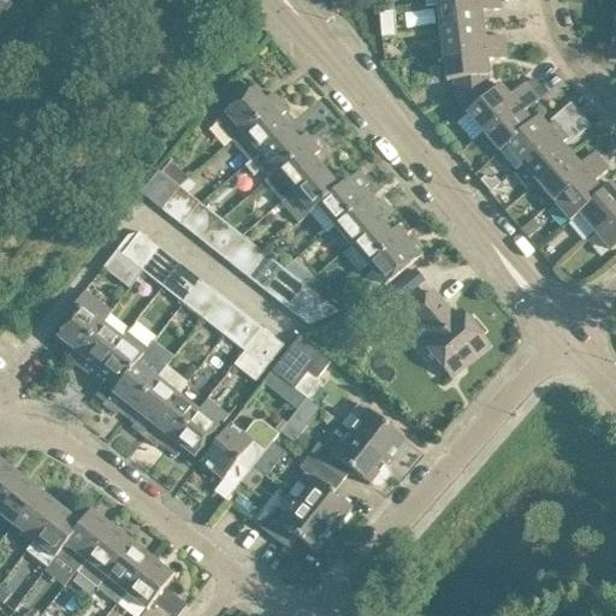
[(0,0),(0,15),(6,7),(10,3),(11,0),(0,0)]
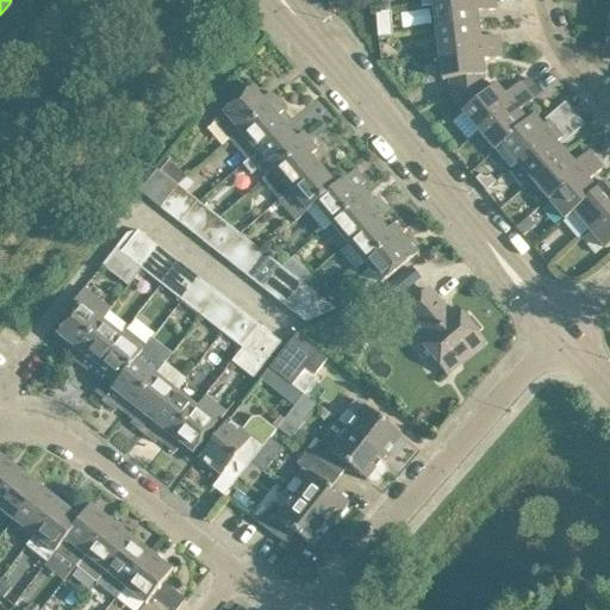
[(496,10),(495,0),(489,0),(433,7),(435,31),(478,26),(477,12),(496,10)]
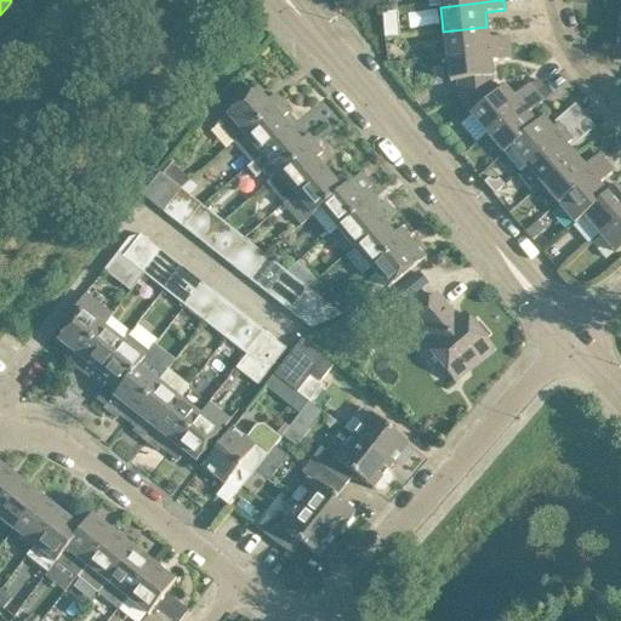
[(382,13),(385,39),(397,38),(394,12),(382,13)]
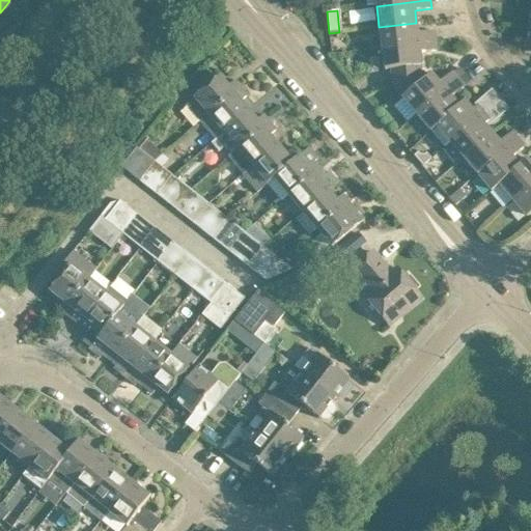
[(418,34),(416,23),(379,27),(382,48),(436,42),(435,32),(418,34)]
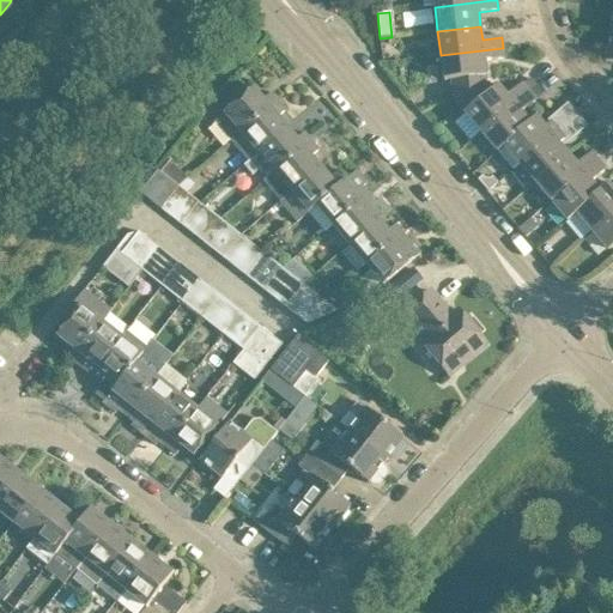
[(450,80),(453,98),(486,84),(485,76),(487,76),(485,61),(504,59),(503,48),(441,55),(444,82),(450,80)]
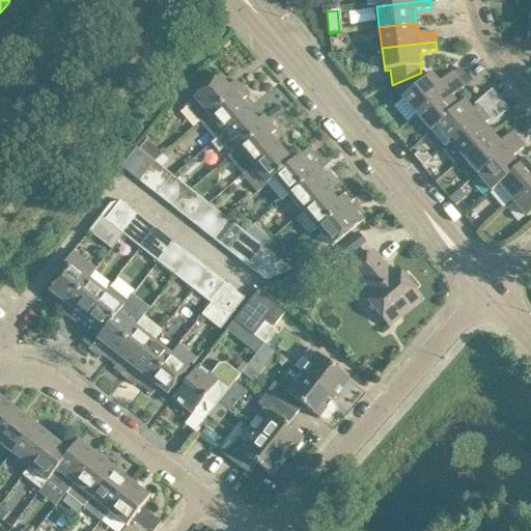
[(194,99),(185,106),(200,123),(241,89),(234,81),(227,87),(219,77),(215,81),(207,73),(192,85),(199,93),(194,99)]
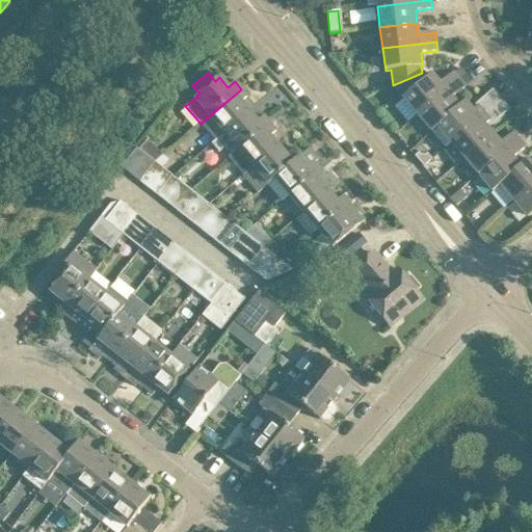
[(426,78),(422,73),(393,85),(404,98),(403,99),(418,115),(458,80),(453,73),(440,84),(431,75),(426,78)]
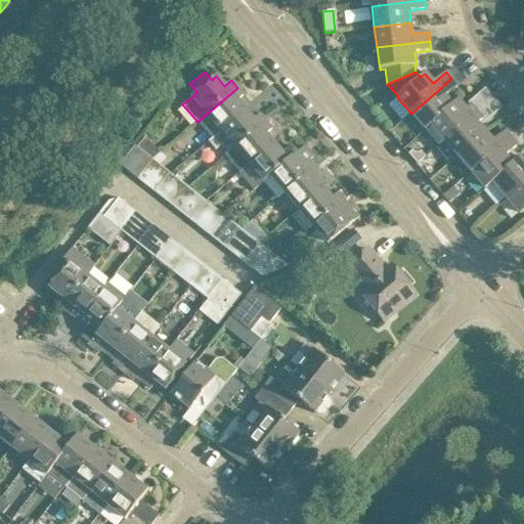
[(457,86),(451,79),(411,114),(425,130),(431,125),(430,125),(452,105),(452,104),(445,96),(457,86)]
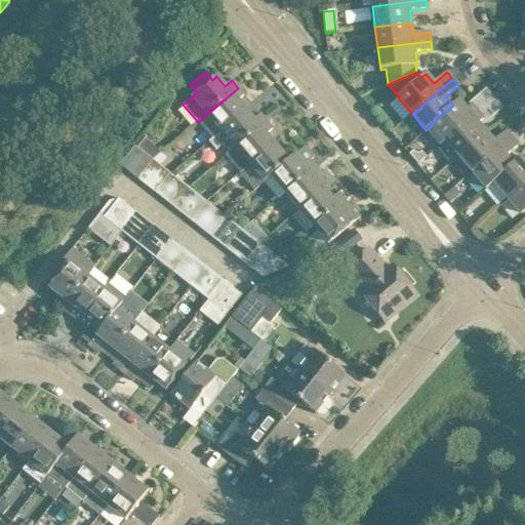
[(244,95),(238,88),(198,122),(212,138),(246,110),(238,101),(244,95)]
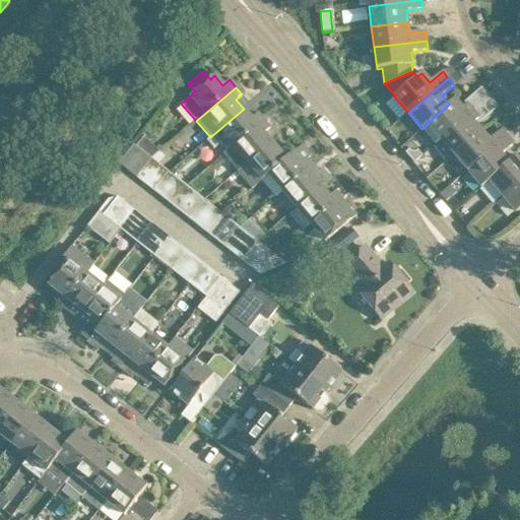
[(435,144),(441,139),(490,98),(481,88),(468,100),(467,105),(462,109),(454,100),(449,104),(449,105),(427,124),(428,124),(421,129),(435,144)]
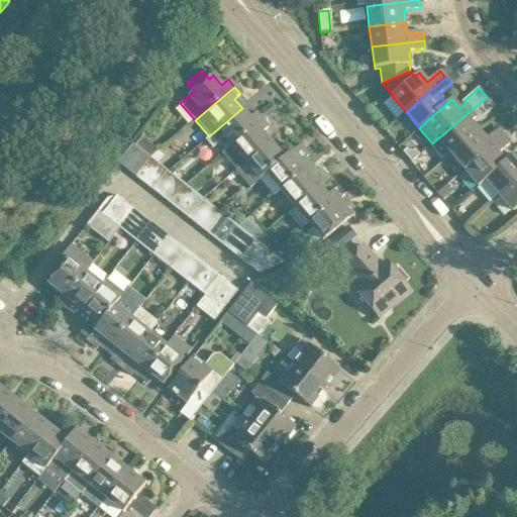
[(495,107),(487,97),(438,138),(438,140),(434,143),(433,149),(439,156),(444,156),(449,151),(451,154),(479,130),(472,122),(477,117),(479,120),(495,107)]
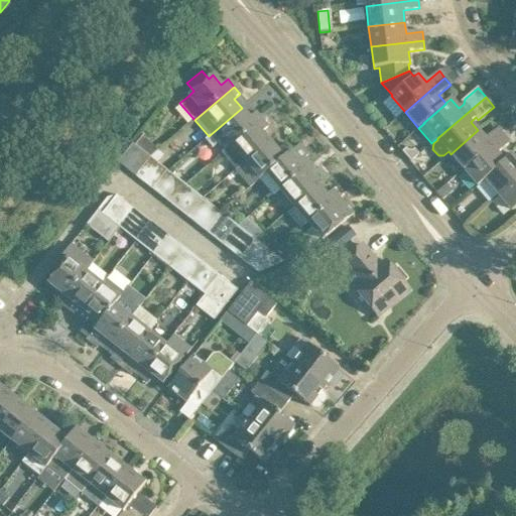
[(217,143),(225,151),(262,119),(256,112),(250,118),(242,108),(209,136),(205,140),(212,147),(217,143)]
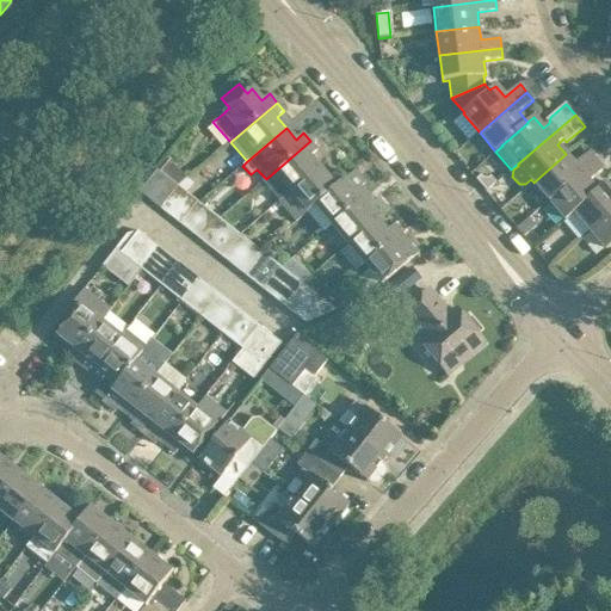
[(266,179),(261,183),(278,203),(279,202),(320,167),(310,156),(318,150),(310,141),(266,179)]
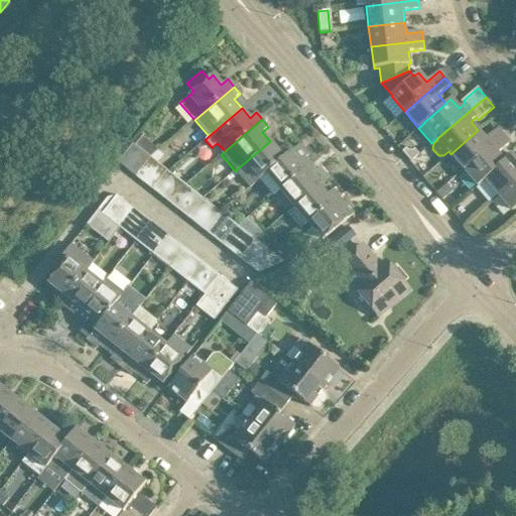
[(450,154),(464,170),(504,135),(498,129),(486,139),(478,130),(450,154)]
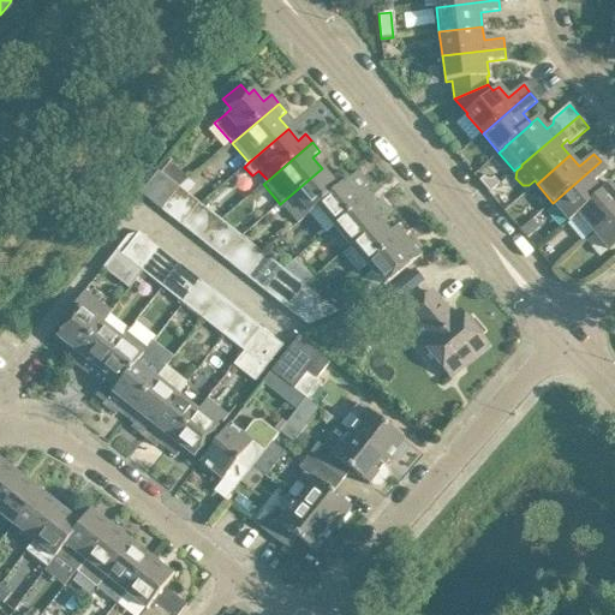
[(569,222),(579,215),(578,214),(601,193),(601,192),(592,183),(608,169),(601,161),(553,203),(569,222)]
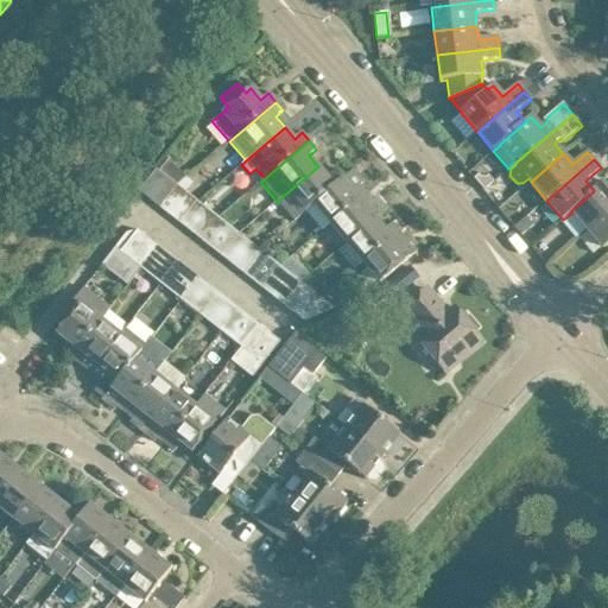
[(327,177),(318,166),(278,201),(295,221),(304,213),(305,211),(306,211),(314,206),(314,204),(342,179),(335,171),(327,177)]
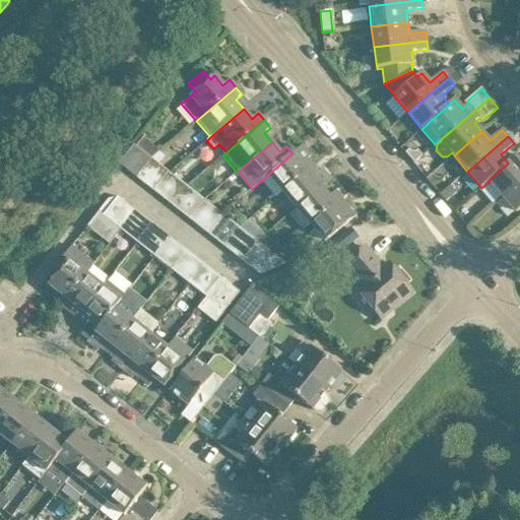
[(151,158),(134,144),(119,164),(136,178),(151,158)]
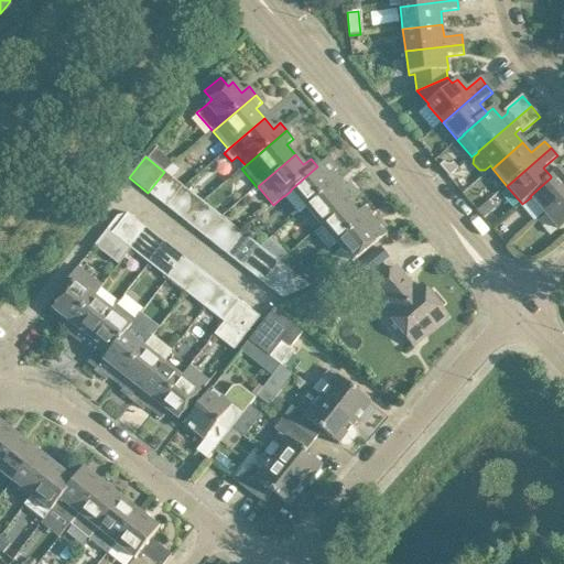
[(317,166),(291,190),(291,191),(306,208),(339,179),(334,172),(337,169),(327,158),(317,166)]
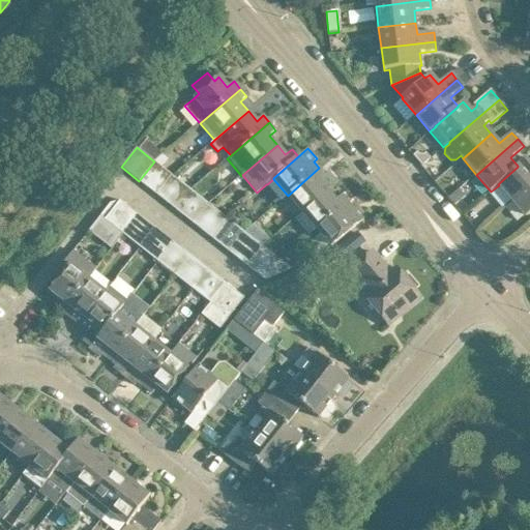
[(417,152),(413,155),(421,166),(430,158),(425,153),(422,155),(419,154),(417,152)]
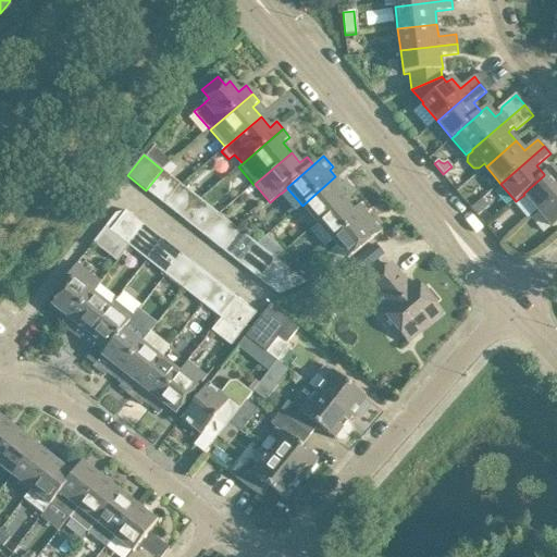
[(146,190),(165,206),(181,185),(169,175),(176,169),(171,163),(162,170),(146,190)]
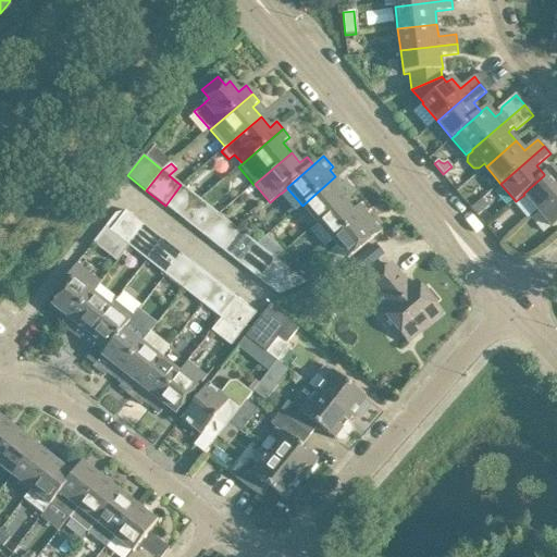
[(524,195),(537,210),(556,193),(556,173),(552,168),(544,174),(544,175),(523,194),(524,195)]
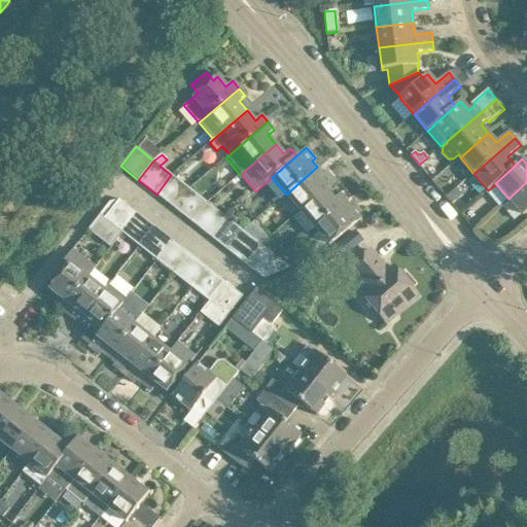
[(323,173),(317,167),(286,195),(300,211),(325,189),(325,190),(336,182),(326,171),(323,173)]
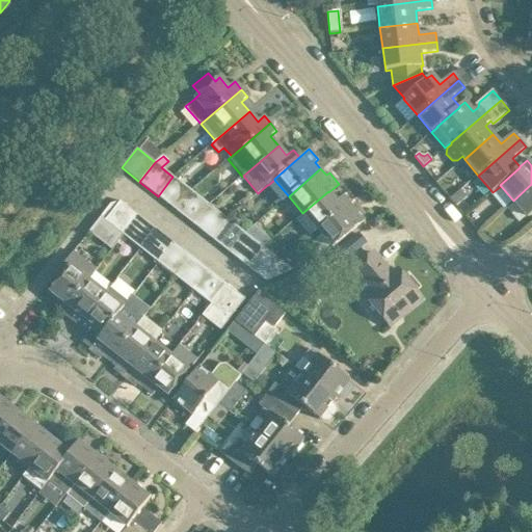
[(173,177),(158,196),(176,211),(191,191),(173,177)]
